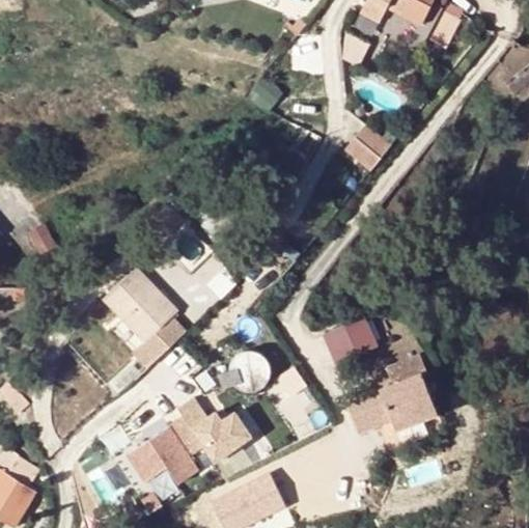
[(407,0),(365,0),(359,14),(380,25),(387,9),(401,17),(409,1),(407,0)]
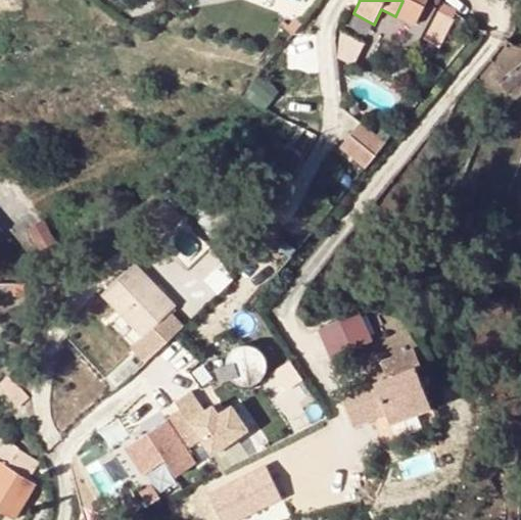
[(421,34),(437,1),(434,0),(420,0),(417,8),(403,36),(398,46),(405,50),(411,53),(421,34)]
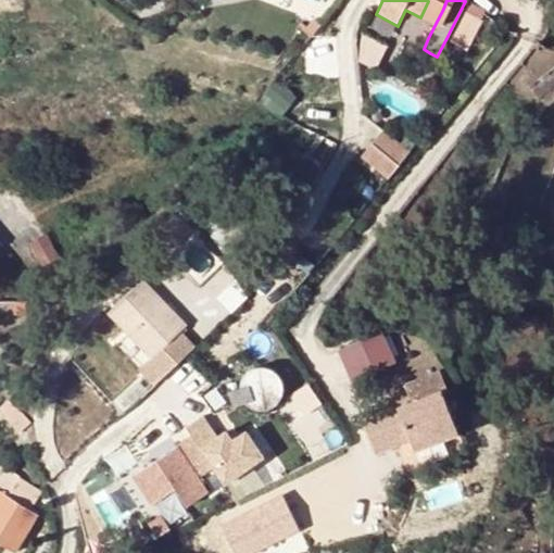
[(376,132),(359,164),(389,180),(406,148),(376,132)]
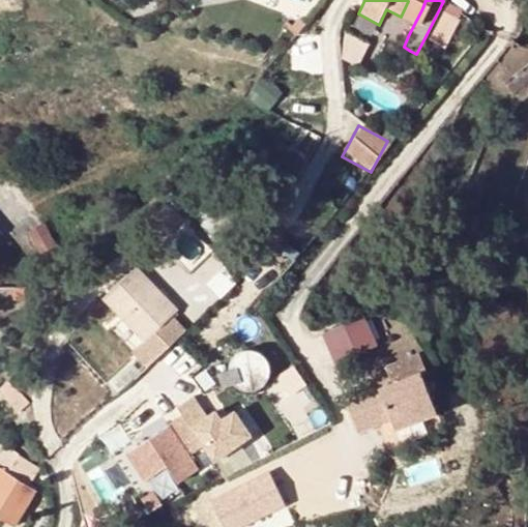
[(147,366),(186,329),(173,316),(180,311),(137,264),(105,295),(124,315),(146,338),(133,350),(147,366)]
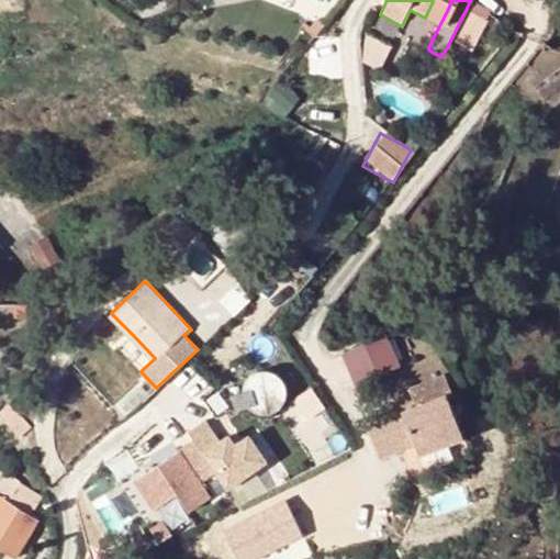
[(336,356),(355,390),(398,366),(380,333),(336,356)]
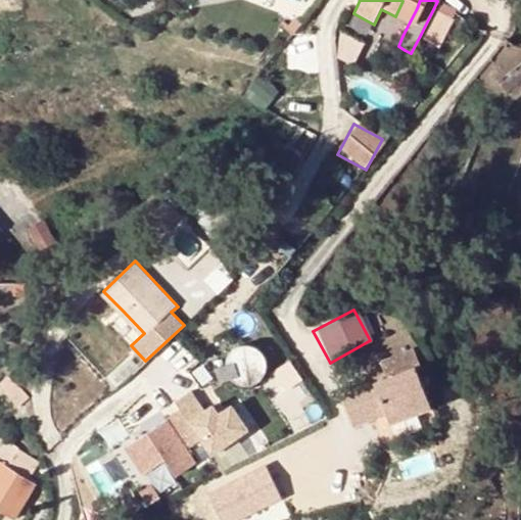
[(144,333),(123,311),(109,323),(131,345),(144,333)]
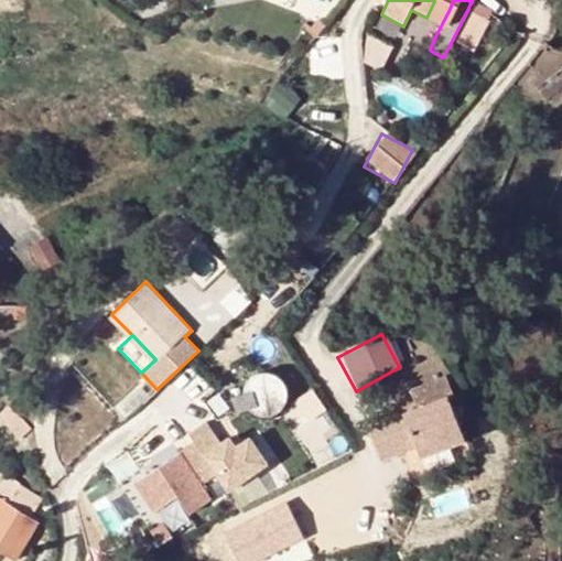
[(242,398),(235,400),(237,410),(246,408),(249,411),(256,416),(262,418),(270,417),(276,416),(282,410),(285,406),(287,402),(288,394),(285,387),(281,380),(276,375),(270,374),(266,373),(258,374),(250,378),(246,385),(244,389),(242,398)]
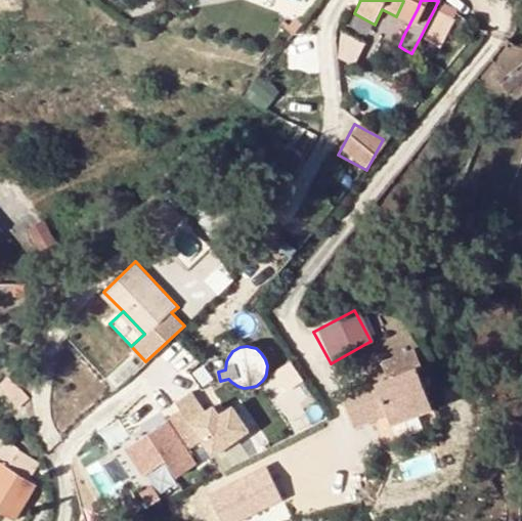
[(404,352),(376,361),(382,379),(338,392),(350,434),(423,411),(404,352)]
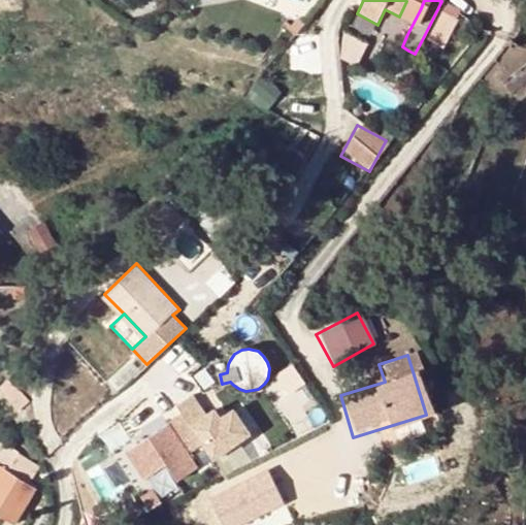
[(181,415),(136,444),(157,476),(185,457),(201,447),(181,415)]
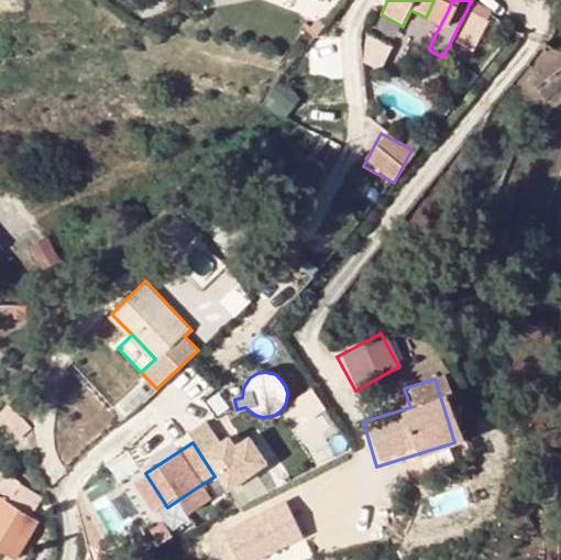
[(156,515),(167,507),(145,473),(133,481),(152,511),(156,515)]
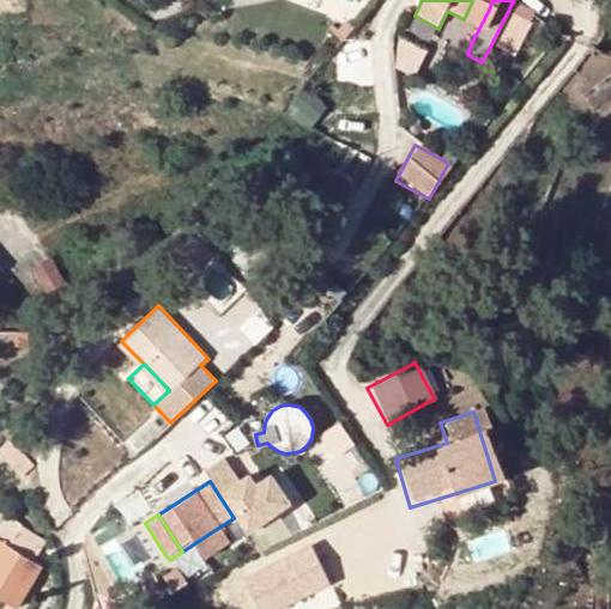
[(5,518),(0,525),(0,608),(17,608),(42,570),(32,564),(44,542),(5,518)]
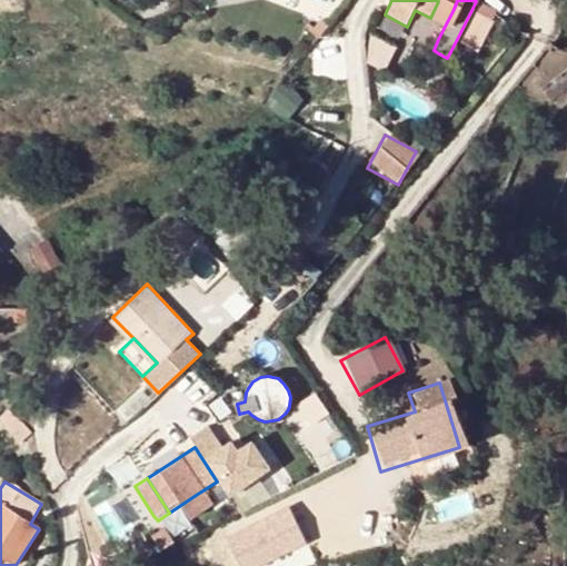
[(214,536),(227,565),(248,565),(301,542),(285,505),(214,536)]
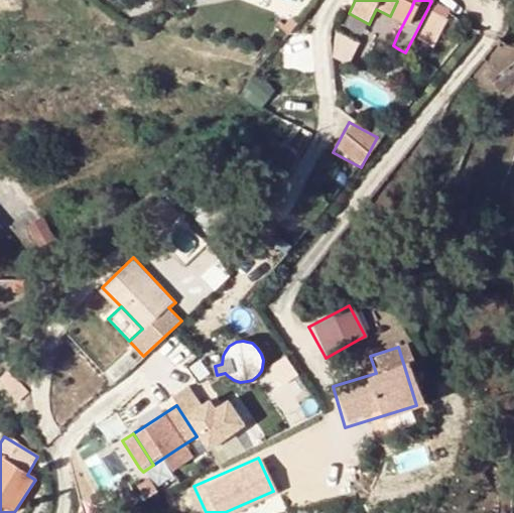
[(249,504),(230,512),(253,512),(249,504)]
